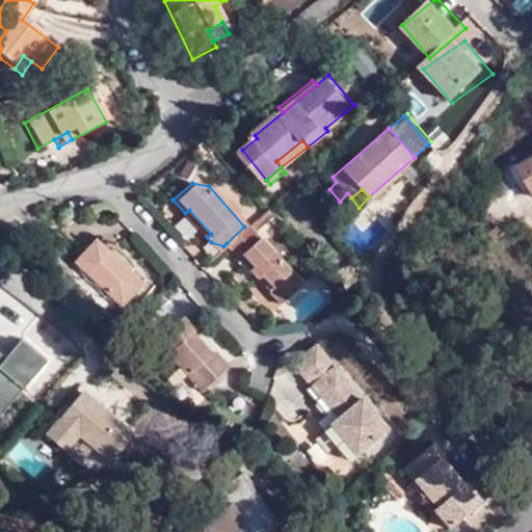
[(259,229),(273,215),(266,208),(251,220),(259,229)]
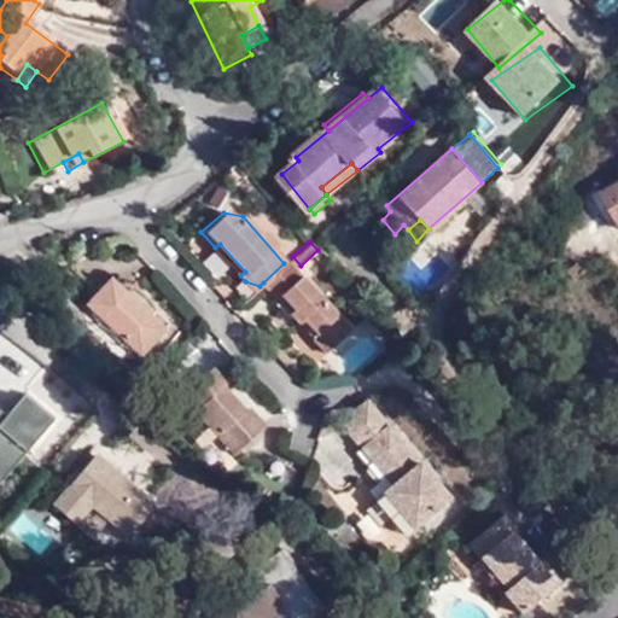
[(215,248),(240,275),(245,272),(220,244),(215,248)]
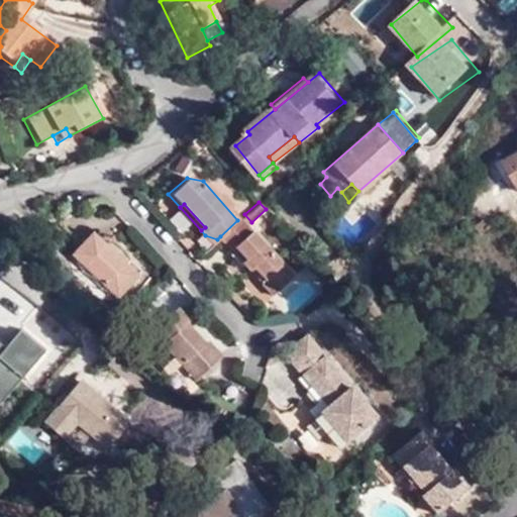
[(291,274),(240,218),(237,220),(220,236),(240,261),(245,256),(263,276),(257,280),(271,293),(291,274)]
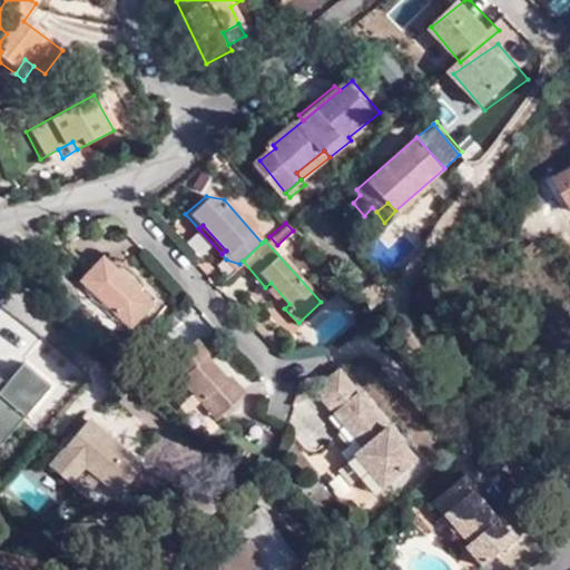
[(72,278),(120,326),(149,300),(133,282),(126,272),(115,264),(109,268),(96,255),(72,278)]
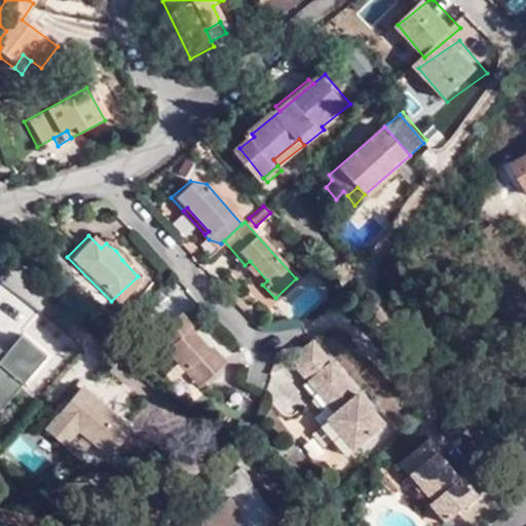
[(245,265),(262,285),(267,280),(250,261),(245,265)]
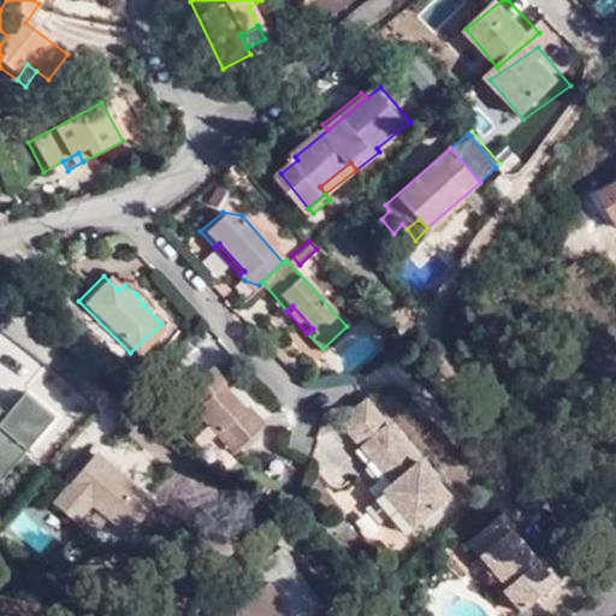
[(191,413),(214,437),(220,432),(235,450),(261,425),(246,408),(242,412),(226,396),(219,402),(212,395),(220,389),(223,385),(209,369),(183,392),(196,408),(191,413)]
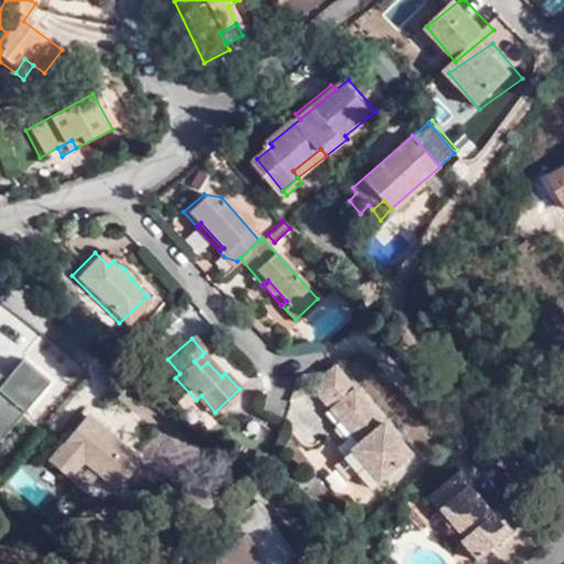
[(207,362),(202,356),(194,361),(201,368),(207,362)]
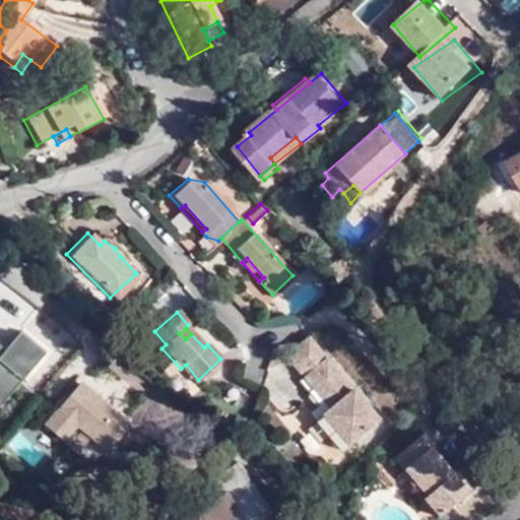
[(0,405),(46,352),(20,331),(4,350),(0,346),(0,405)]
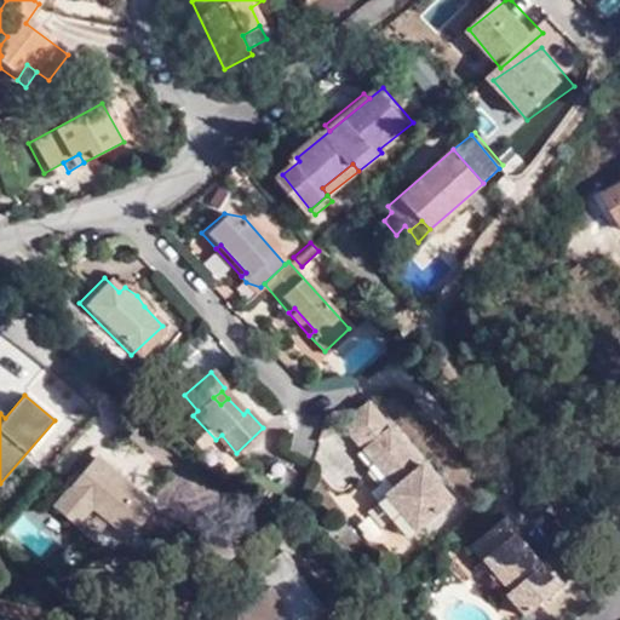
[(366,401),(352,412),(349,412),(332,412),(326,415),(321,423),(317,438),(342,428),(374,464),(379,460),(392,475),(386,480),(392,487),(384,495),(399,512),(392,518),(408,535),(449,499),(366,401)]
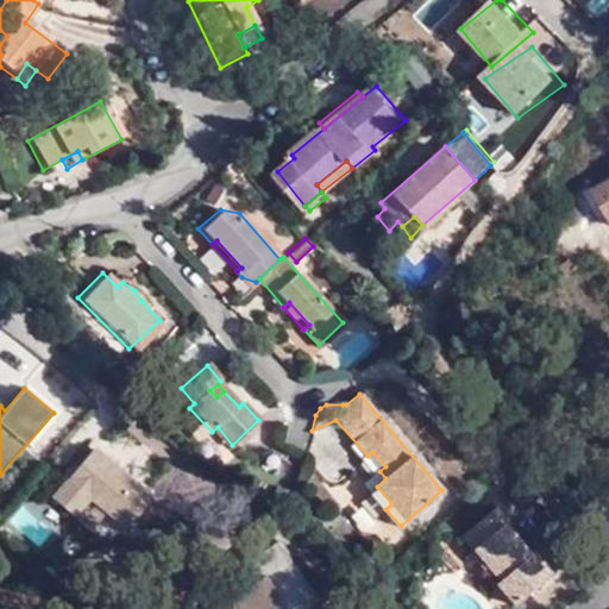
[(218,427),(212,432),(228,449),(232,445),(218,427)]
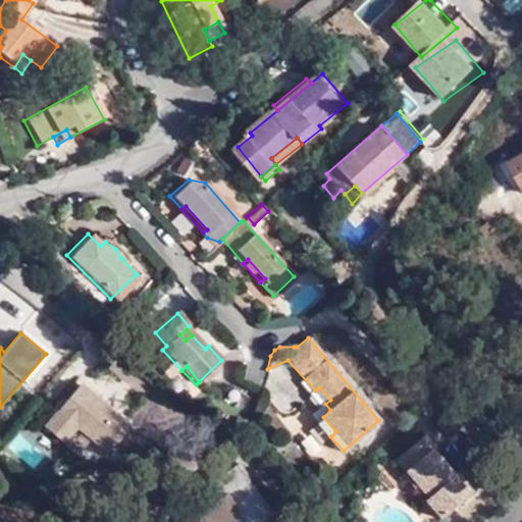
[(75,427),(106,453),(128,427),(80,384),(43,427),(62,442),(75,427)]
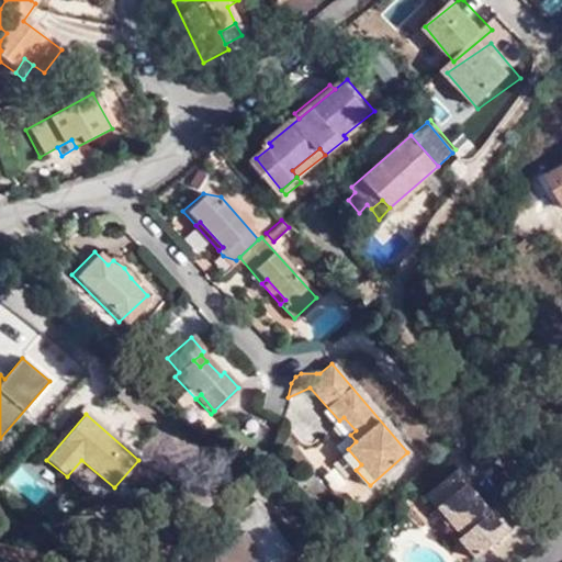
[(344,417),(339,420),(350,435),(356,430),(344,417)]
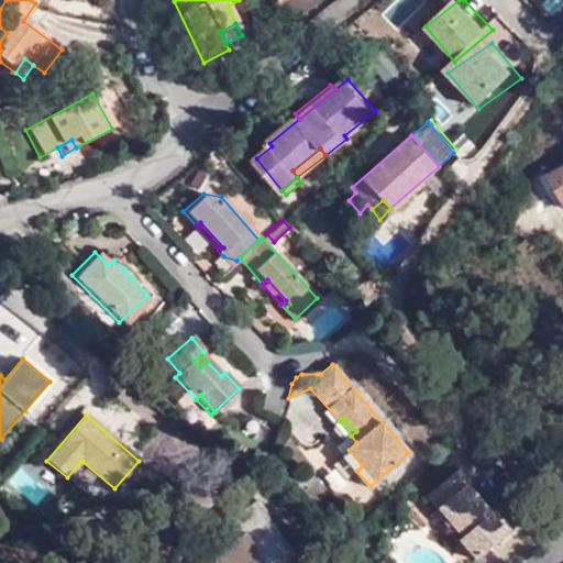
[(342,454),(356,471),(362,465),(349,450),(342,454)]
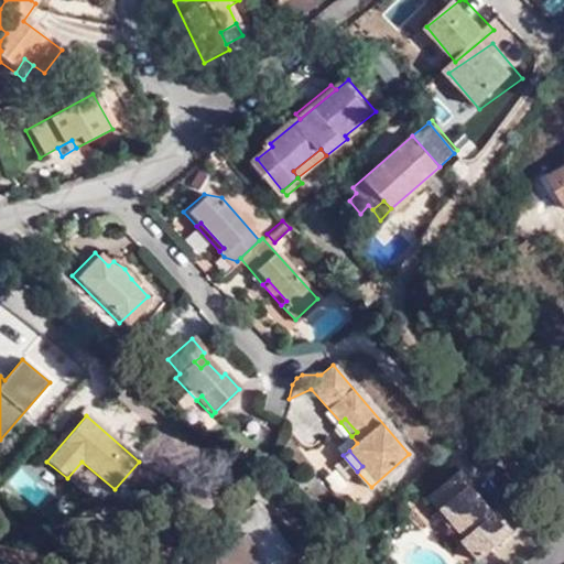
[(429,496),(440,509),(452,523),(463,537),(459,540),(477,560),(511,530),(496,511),(491,514),(480,500),(477,505),(466,490),(469,487),(473,485),(461,470),(429,496)]
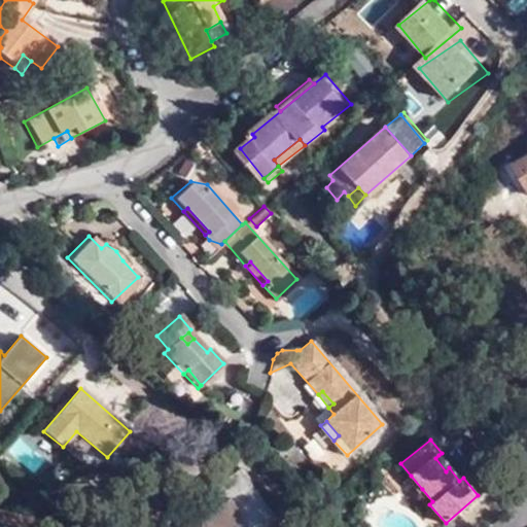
[(449,467),(438,455),(435,458),(446,471),(449,467)]
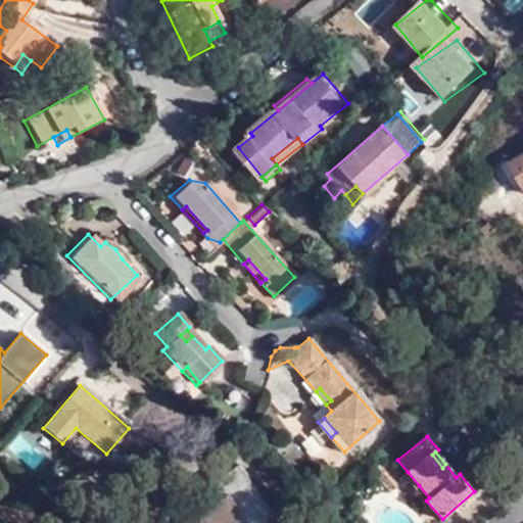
[(189,513),(187,522),(258,522),(270,516),(237,469),(208,487),(219,503),(201,515),(196,508),(189,513)]
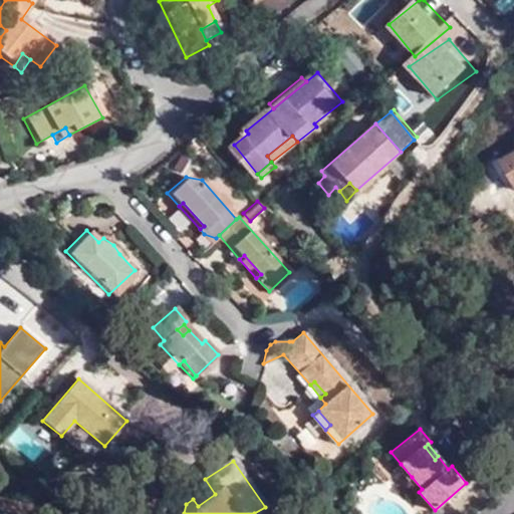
[(412,477),(401,464),(398,467),(409,480),(412,477)]
